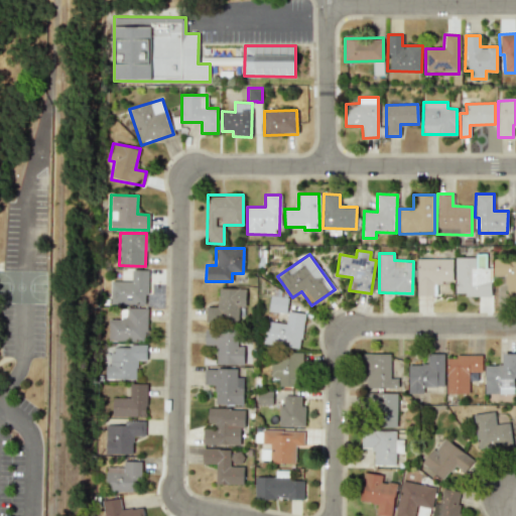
[(456,292),(464,292),(464,295),(491,295),(491,268),(474,268),(474,257),(455,257),(456,292)]
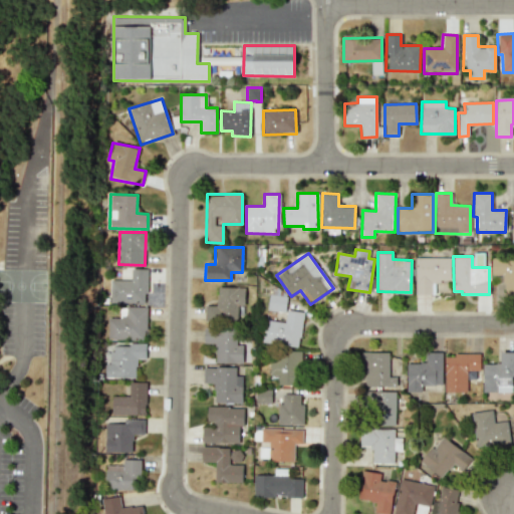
[(451,257),(415,258),(416,295),(435,295),(435,281),(451,281),(451,257)]
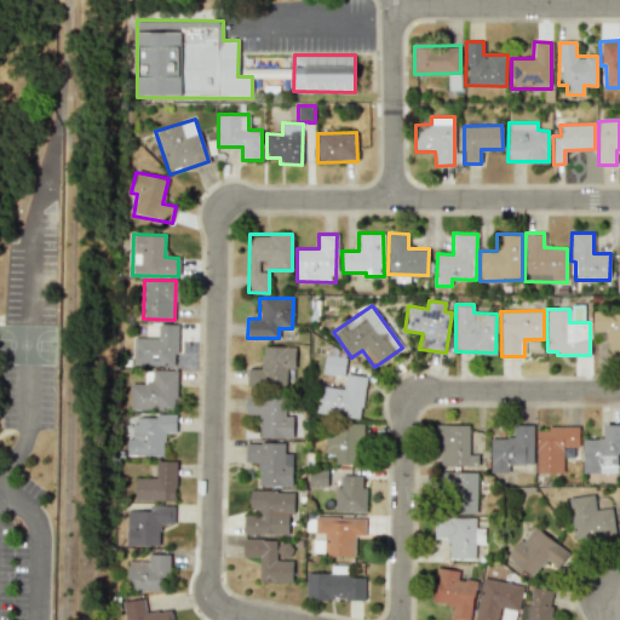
[(619,355),(619,311),(592,311),(592,332),(607,332),(607,355),(619,355)]
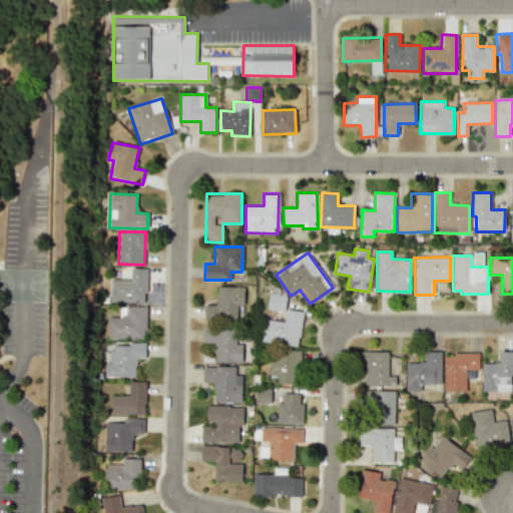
[(110,302),(146,303),(146,269),(130,269),(130,280),(110,280),(110,302)]
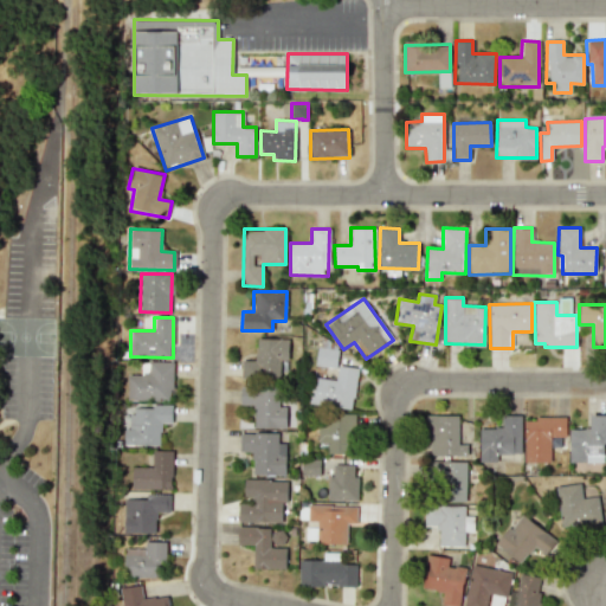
[(288,339),(256,339),(256,360),(240,360),(240,378),(287,379),(288,339)]
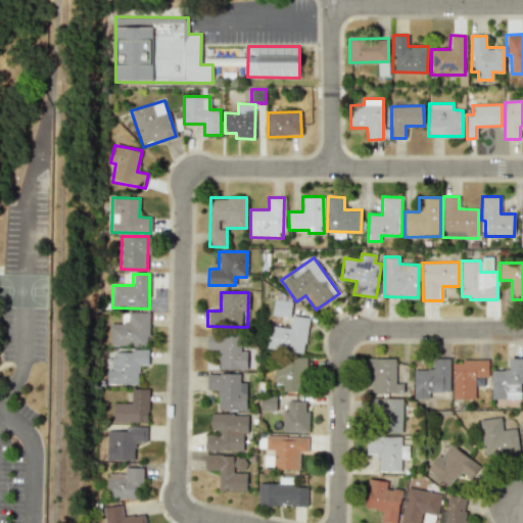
[(289,318),(292,295),(276,292),(272,316),(289,318)]
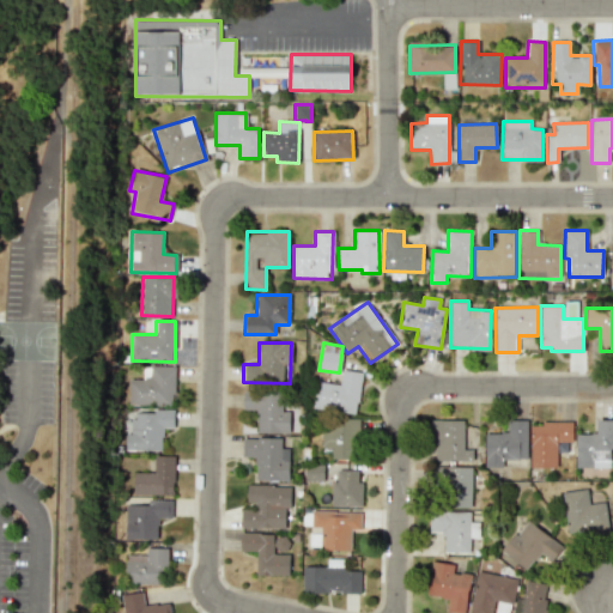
[(129,378),(128,404),(174,405),(175,366),(143,365),(143,380),(129,378)]
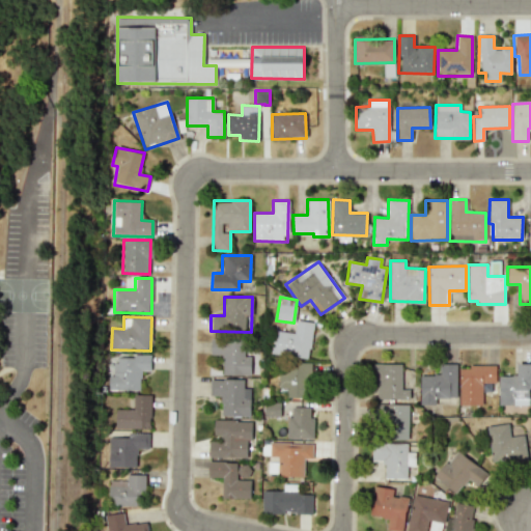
[(313,323),(296,320),(295,333),(274,331),(271,354),(309,358),(313,323)]
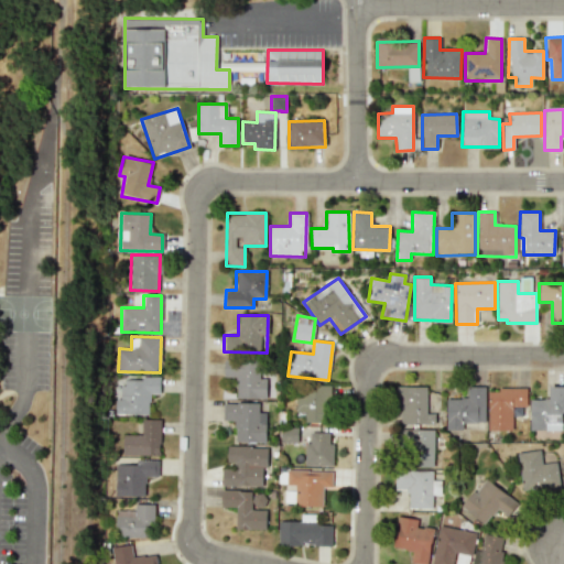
[(236,398),(266,398),(266,381),(258,381),(259,360),(224,359),(224,377),(236,377),(236,398)]
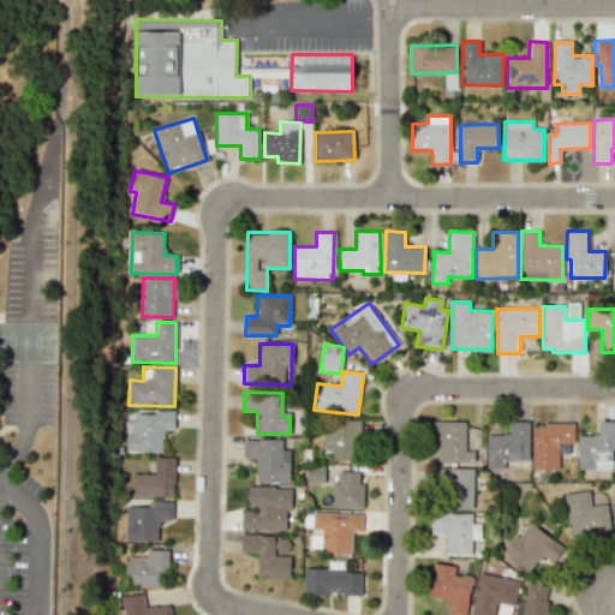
[(125,451),(162,452),(162,429),(173,429),(174,413),(133,412),(132,429),(125,429),(125,451)]
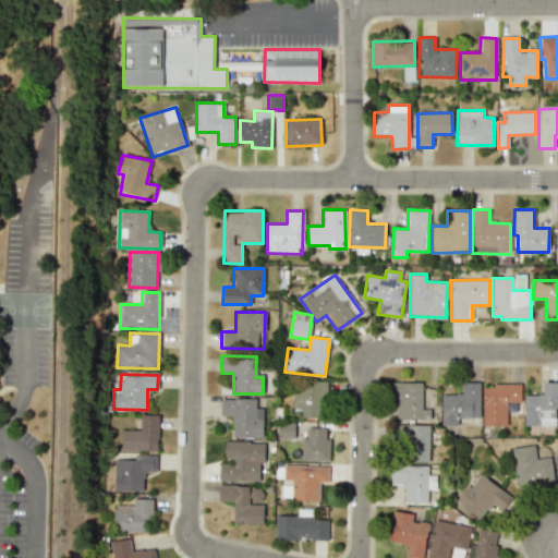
[(296,417),(324,419),(325,381),(292,380),(292,409),(296,410),(296,417)]
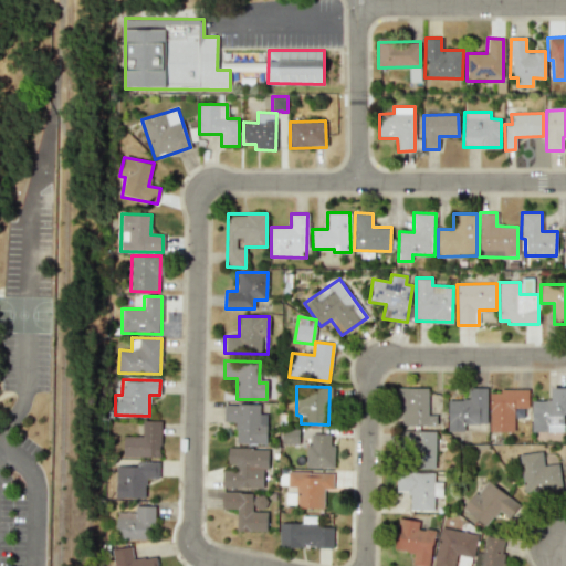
[(400,427),(437,426),(437,415),(428,415),(428,387),(399,388),(400,427)]
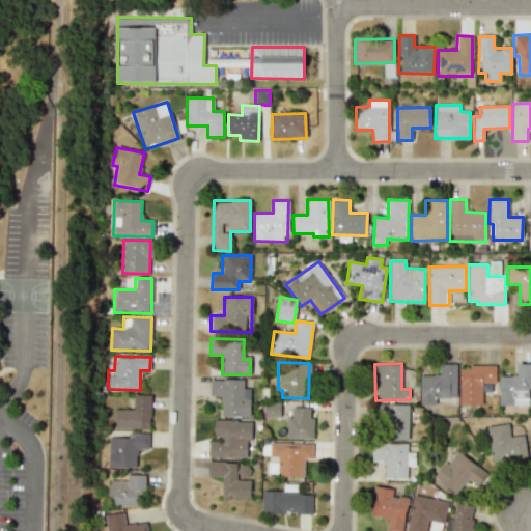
[(498,375),(499,406),(528,404),(528,389),(530,388),(530,363),(518,364),(518,375),(498,375)]
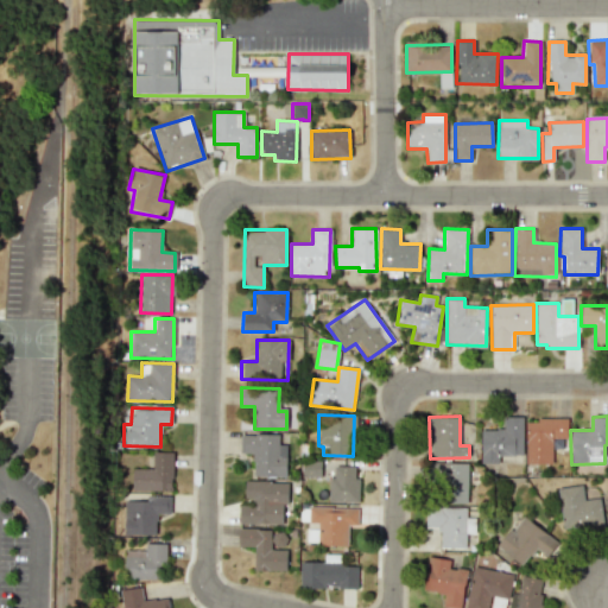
[(481,463),(499,463),(498,456),(523,455),(523,417),(504,417),(504,429),(481,429),(481,463)]
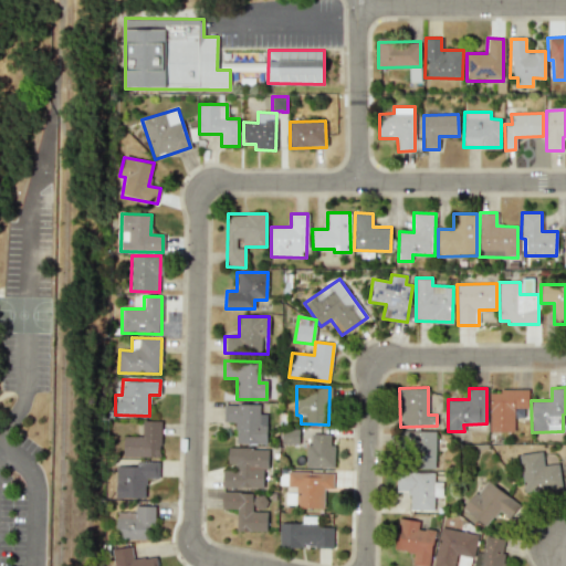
[(490,432),(514,431),(514,408),(528,408),(528,389),(489,390),(490,432)]
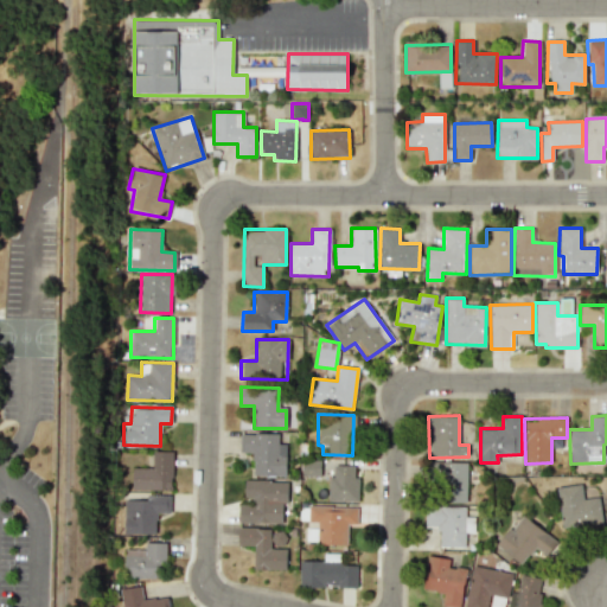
[(286,475),(286,443),(278,443),(278,433),(238,433),(240,452),(253,452),(253,475),(286,475)]
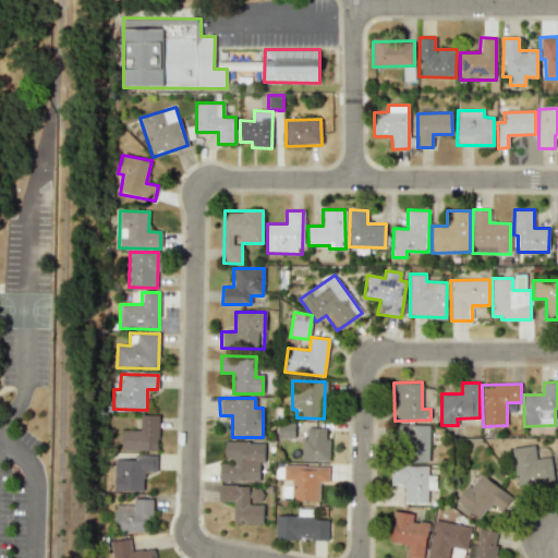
[(158,450),(158,415),(141,414),(141,429),(122,429),(121,450),(158,450)]
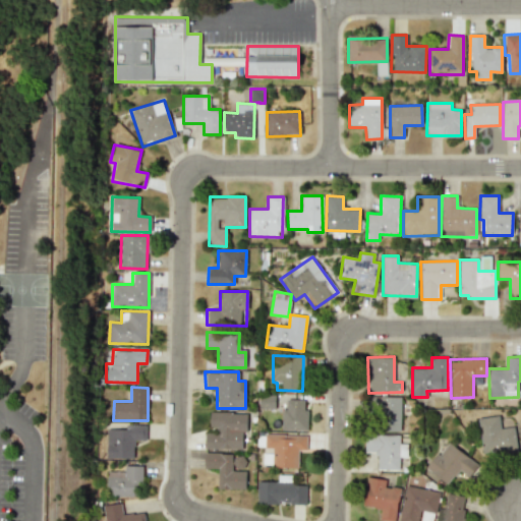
[(401,430),(401,397),(377,397),(377,430),(401,430)]
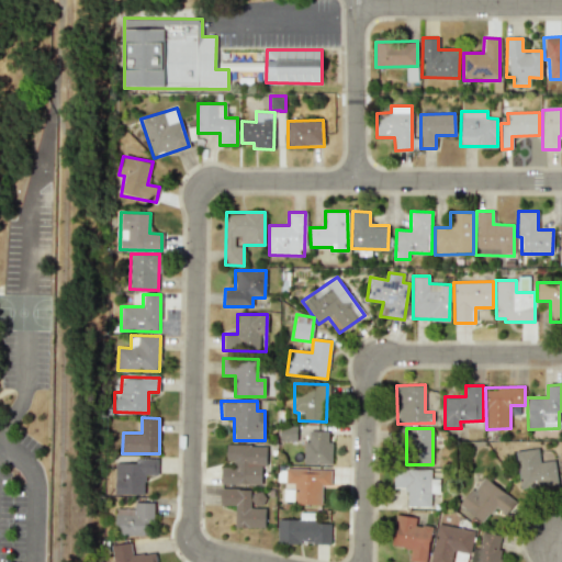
[(304,463),(332,464),(332,442),(328,442),(328,431),(308,430),(308,440),(304,440),(304,463)]
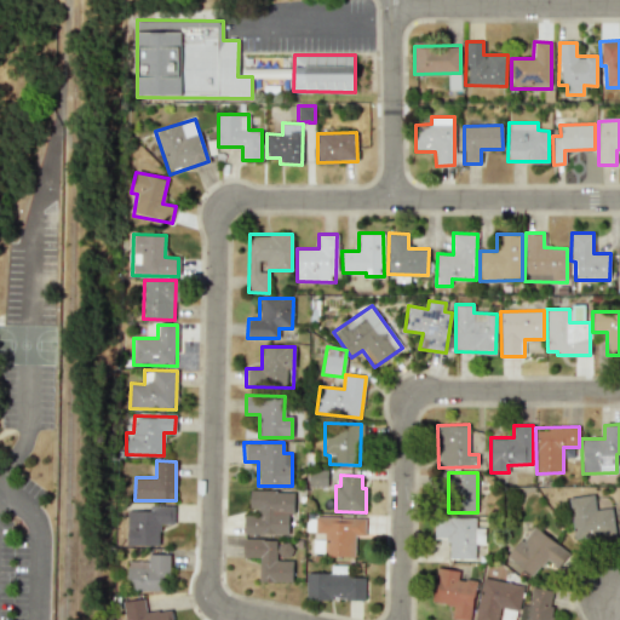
[(288,534),(288,514),(293,514),(293,492),(250,491),(250,514),(244,512),(244,534),(288,534)]
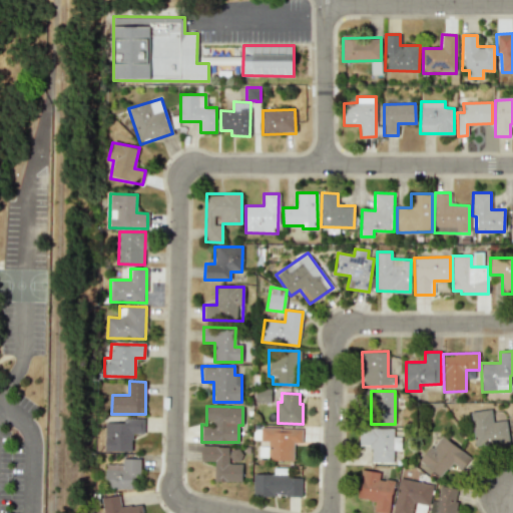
[(506,420),(493,422),(491,409),(471,412),(475,447),(509,443),(506,420)]
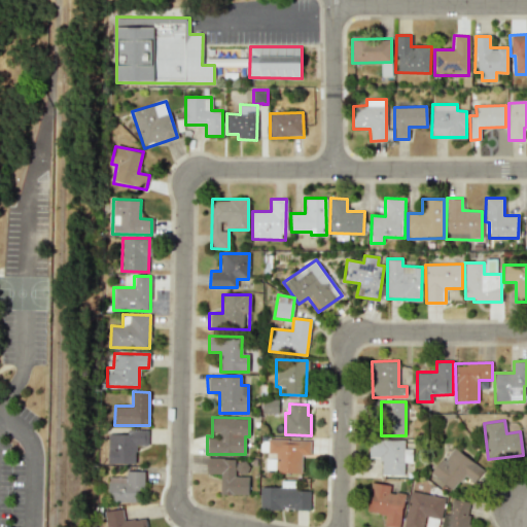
[(148,429),(127,429),(127,434),(107,433),(107,463),(135,464),(136,446),(147,446),(148,429)]
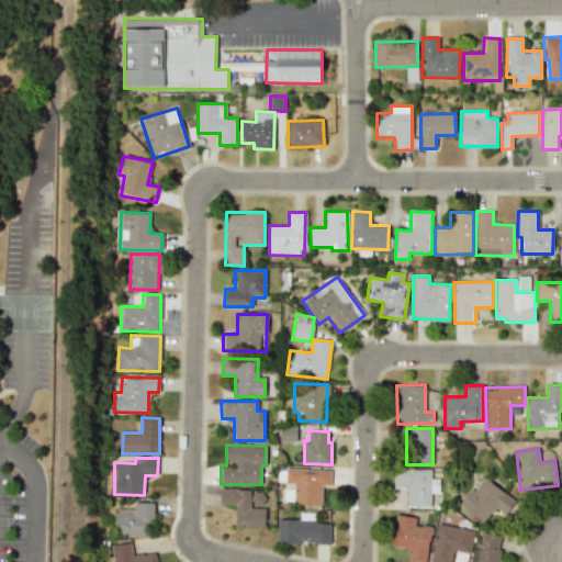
[(322,504),(322,485),(330,485),(330,469),(284,469),(284,483),(293,483),(293,504),(322,504)]
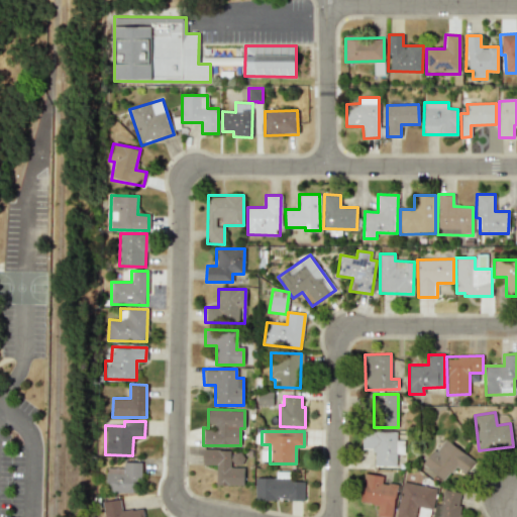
[(397,431),(363,431),(363,448),(374,448),(374,466),(396,466),(396,453),(404,453),(404,440),(397,440),(397,431)]
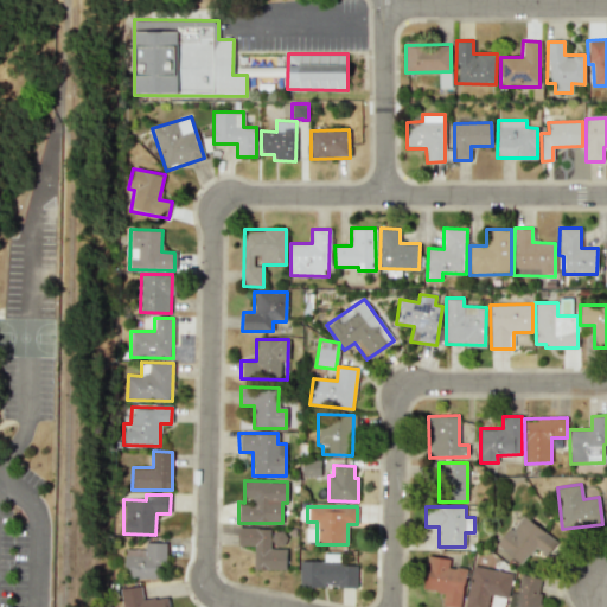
[(560,543),(522,513),(497,545),(521,566),(535,548),(547,558),(560,543)]
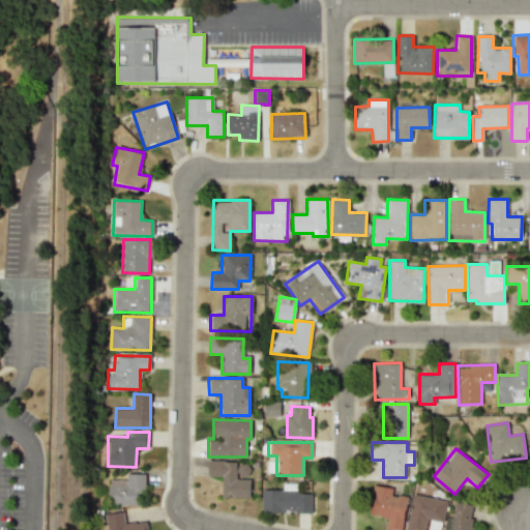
[(249,498),(249,478),(248,478),(248,462),(208,461),(207,476),(222,477),(221,497),(249,498)]
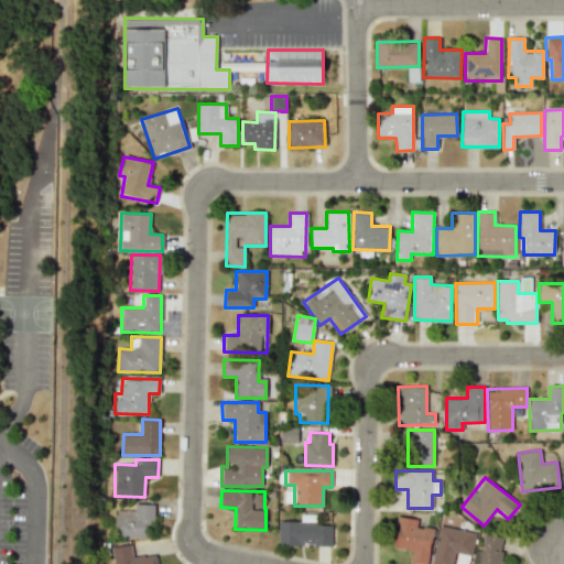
[(116,510),(116,537),(153,538),(154,505),(136,503),(134,510),(116,510)]
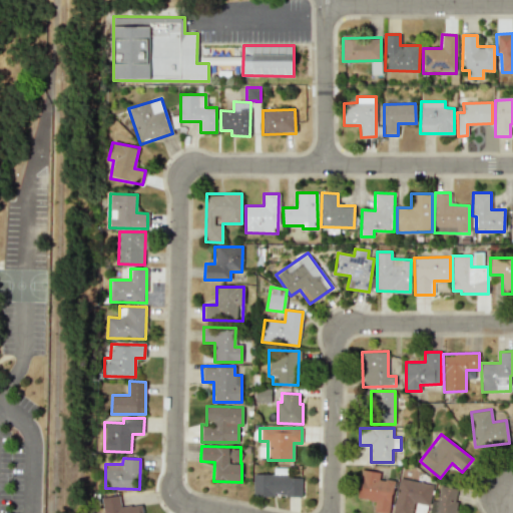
[(389,512),(393,481),(379,479),(380,472),(361,470),(358,499),(375,501),(374,512),(377,512),(389,512)]
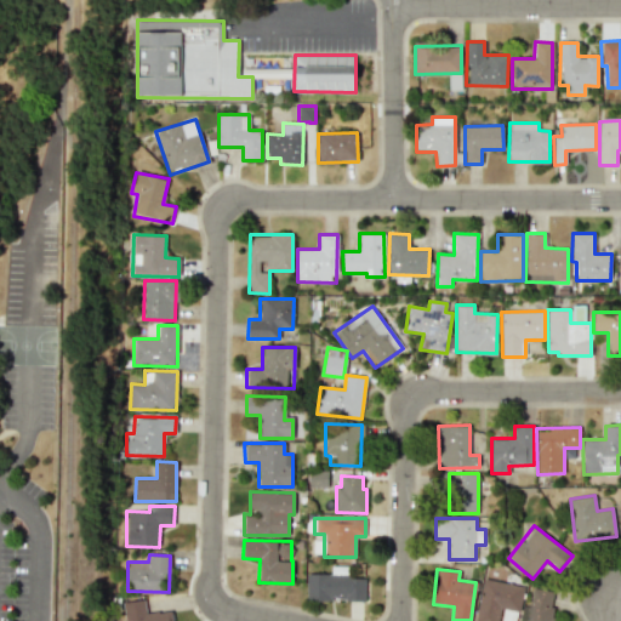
[(306,600),(365,602),(365,575),(307,574),(306,600)]
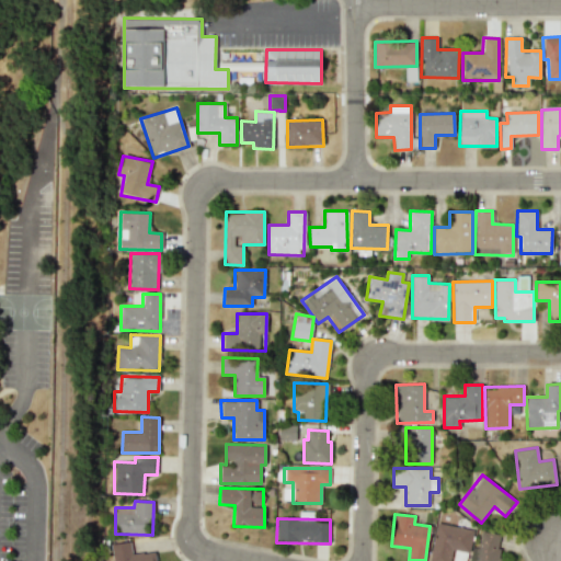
[(428,560),(466,560),(472,529),(436,524),(428,560)]
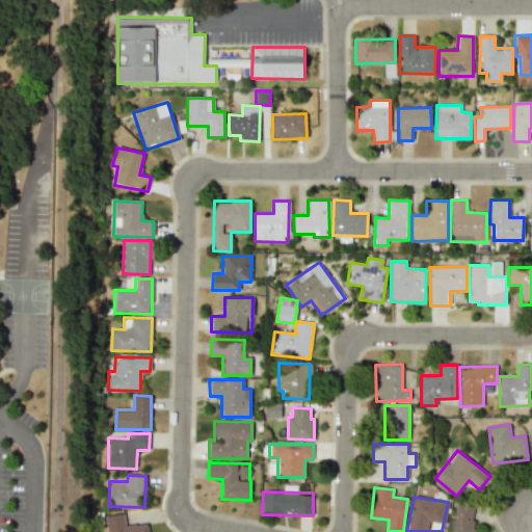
[(470,531),(475,507),(456,504),(453,520),(448,519),(445,531),(470,531)]
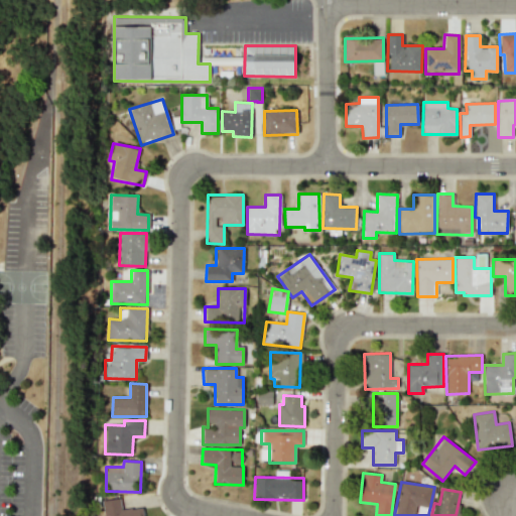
[(143,515),(142,507),(121,509),(120,498),(102,500),(103,515),(143,515)]
